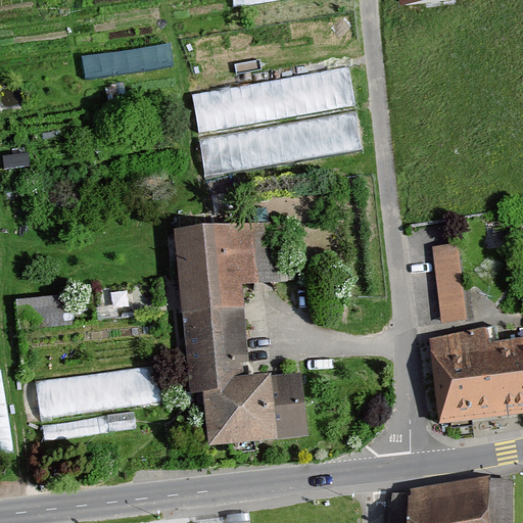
[(449,0),(401,0),(405,21),(453,14),(449,0)]
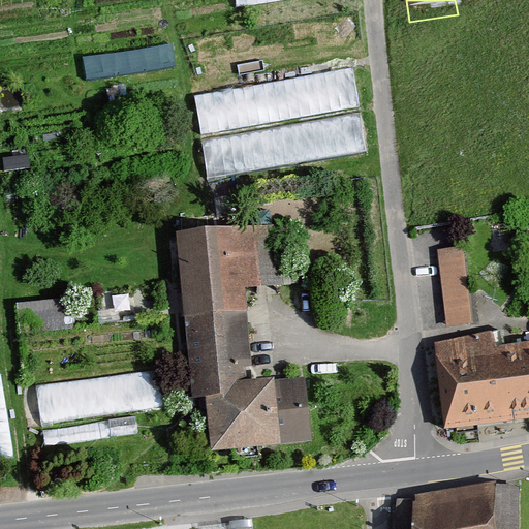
[(195,90),(208,173),(367,150),(354,67),(195,90)]
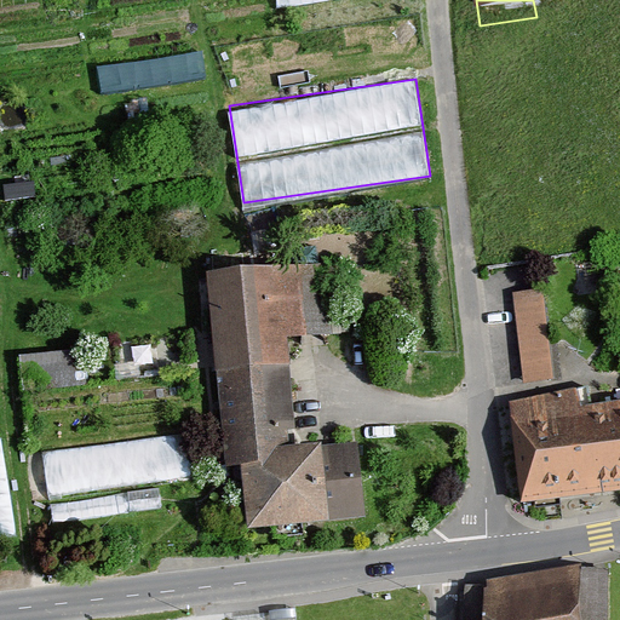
[(331,533),(326,449),(299,452),(292,349),(326,346),(320,275),(210,282),(224,477),(246,475),(251,539),(331,533)]
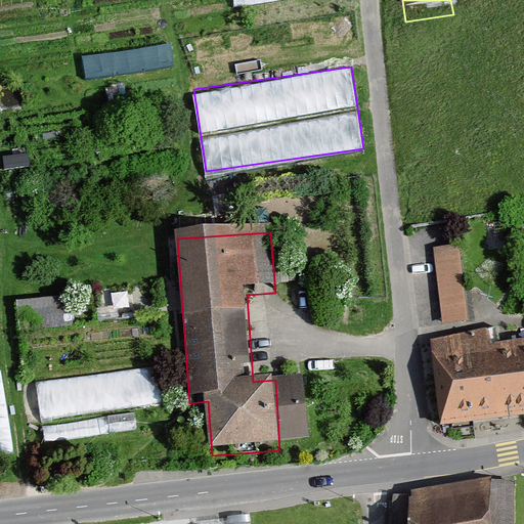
[(462,249),(432,253),(442,329),(472,324),(462,249)]
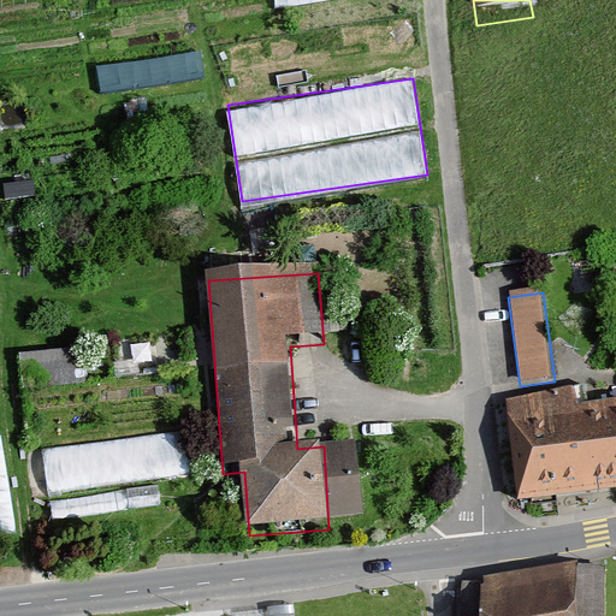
[(76,354),(22,351),(21,375),(61,377),(61,368),(75,369),(76,354)]
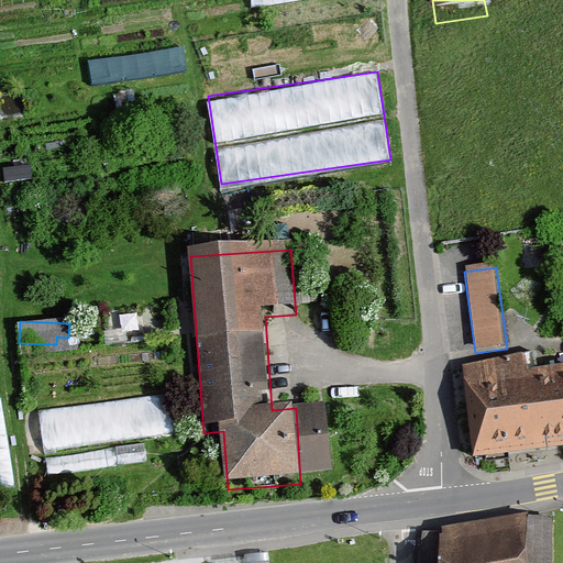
[(562,453),(562,368),(531,374),(529,357),(461,367),(476,466),(562,453)]
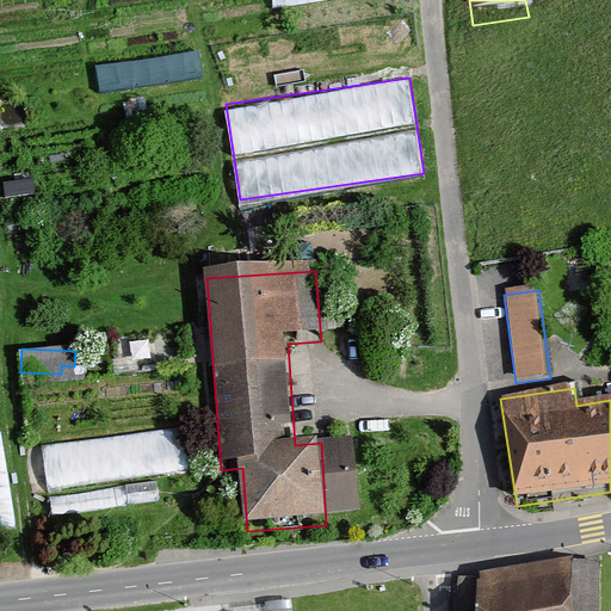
[(184,421),(42,444),(49,488),(191,467),(184,421)]
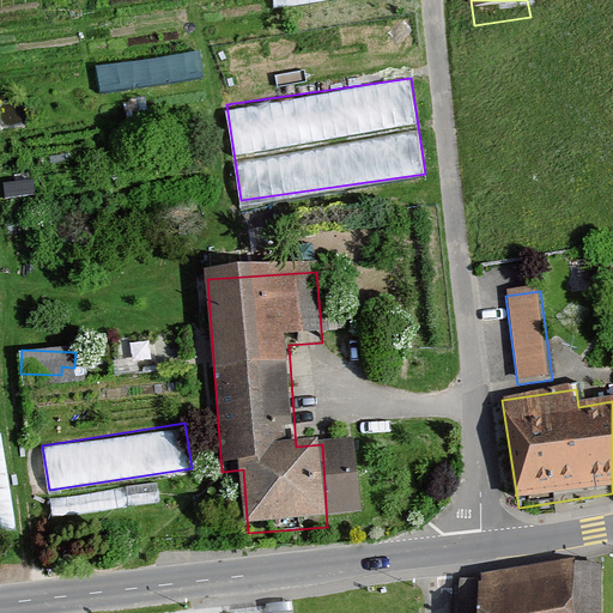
[(7,430),(0,430),(0,529),(13,529),(7,430)]
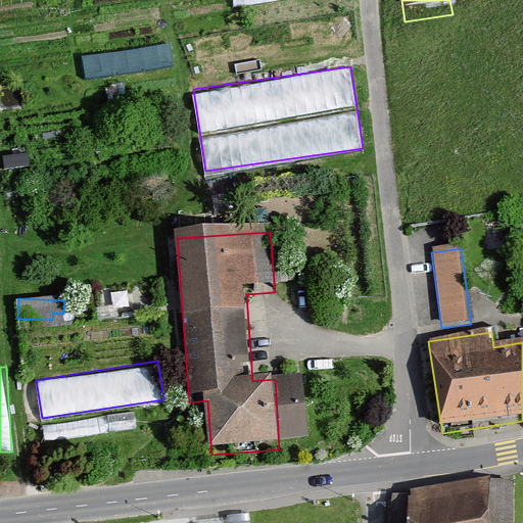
[(498,522),(496,487),(406,494),(408,522),(498,522)]
